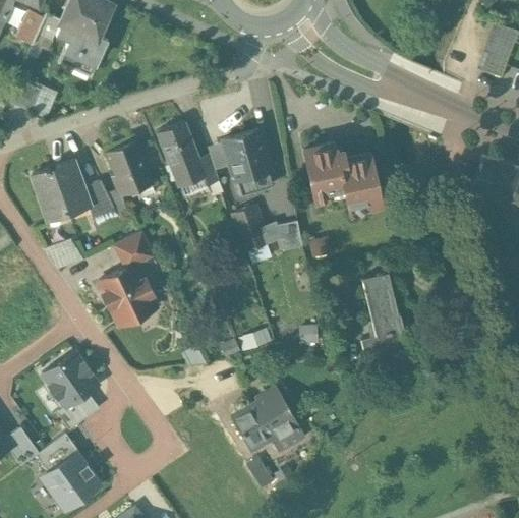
[(0,0),(0,31),(13,0),(0,0)]
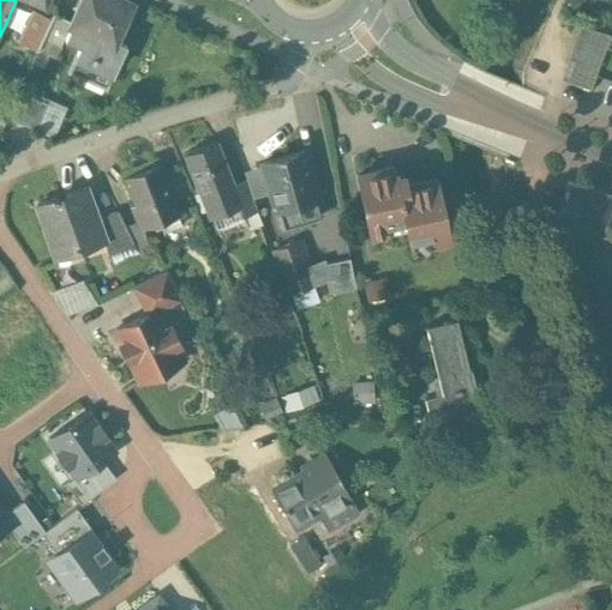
[(52,0),(25,0),(48,10),(52,0)]
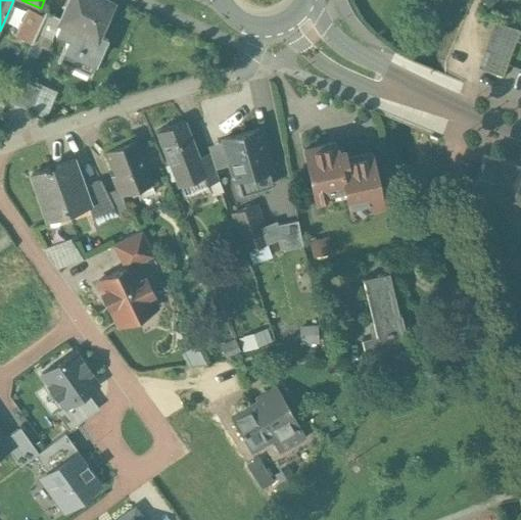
[(106,0),(70,0),(61,22),(62,24),(57,35),(69,40),(59,63),(75,71),(78,62),(96,71),(109,39),(99,35),(113,3),(106,0)]
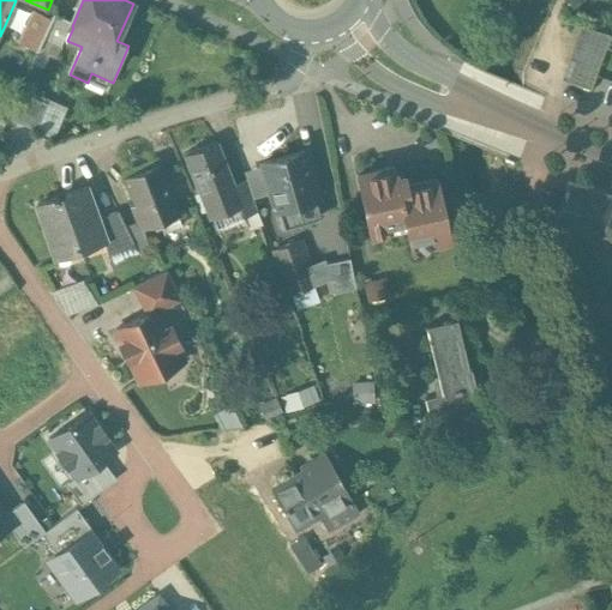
[(53,23),(35,14),(21,43),(39,52),(53,23)]
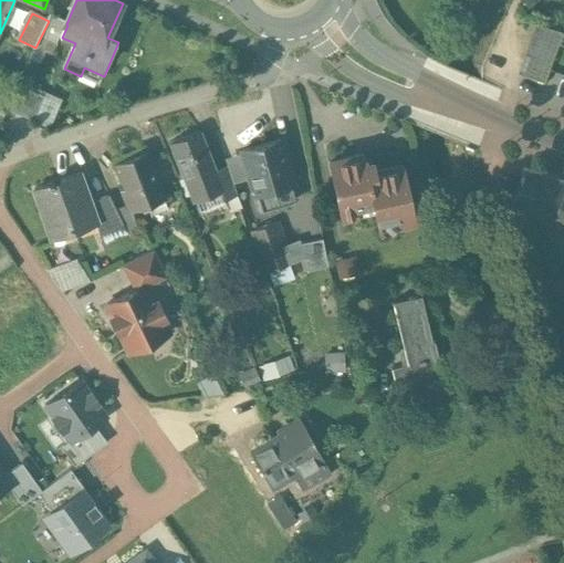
[(543,27),(524,76),(547,84),(563,41),(563,34),(543,27)]
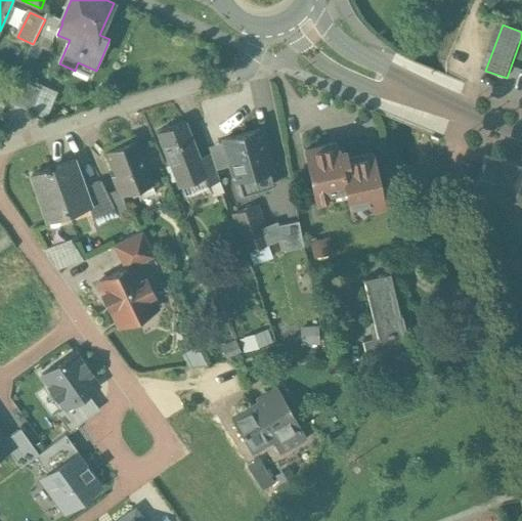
[(43,90),(17,80),(8,103),(34,114),(43,90)]
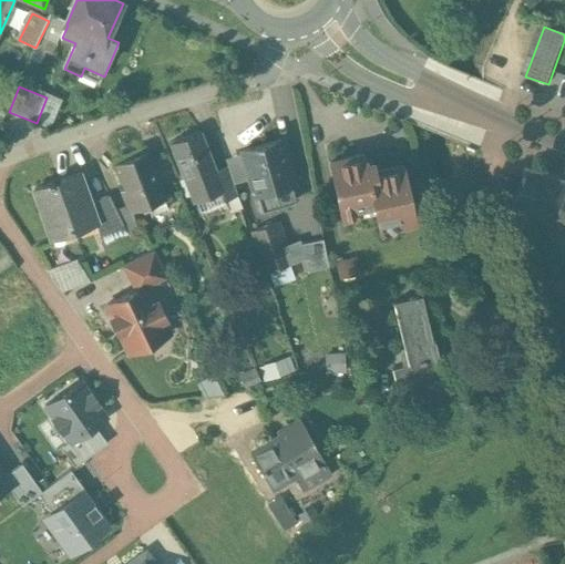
[(52,125),(63,101),(52,96),(41,120),(52,125)]
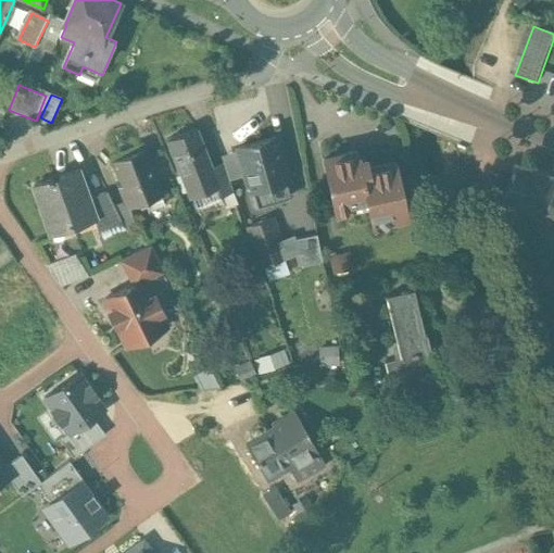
[(197,130),(170,141),(192,199),(218,188),(219,188),(212,170),(197,130)]
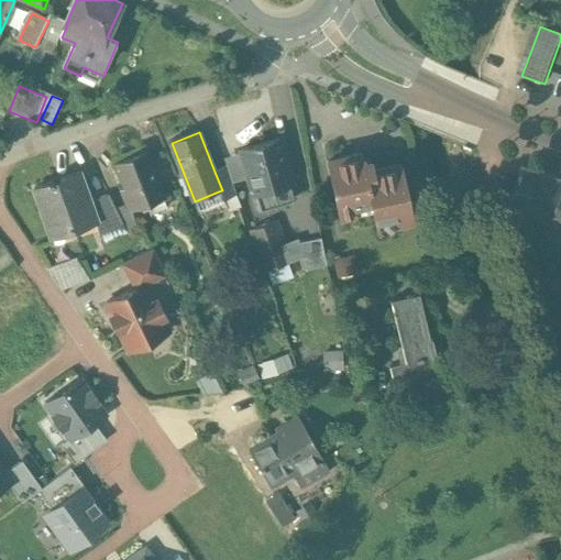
[(281,141),(243,152),(255,195),(257,194),(262,209),(285,202),(281,187),(293,184),(281,141)]
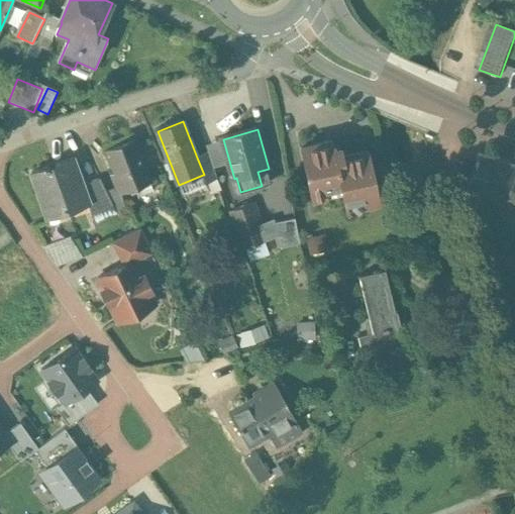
[(135,140),(107,151),(116,175),(113,176),(118,188),(121,195),(122,194),(151,183),(135,140)]
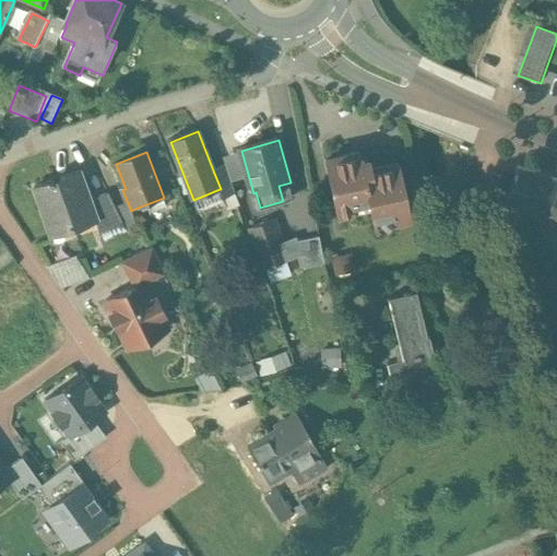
[(369,162),(363,164),(360,154),(327,162),(339,215),(371,209),(375,227),(411,220),(399,165),(371,170),(369,162)]
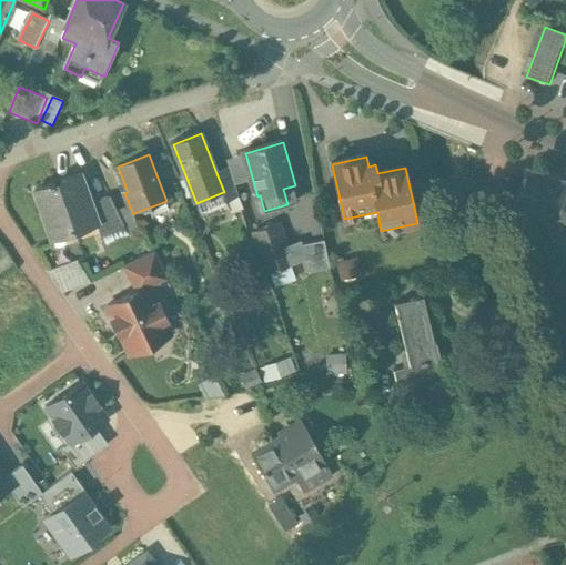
[(565,179),(529,168),(515,209),(526,242),(545,248),(554,222),(565,225),(565,179)]
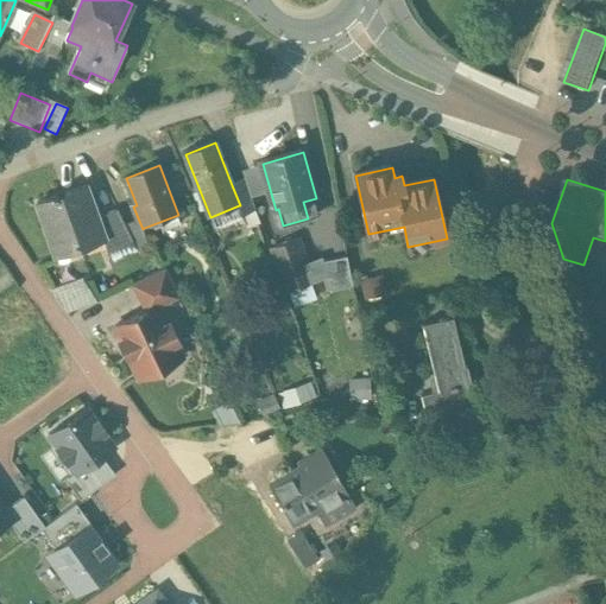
[(257,211),(246,180),(232,185),(240,205),(239,205),(242,217),(257,211)]
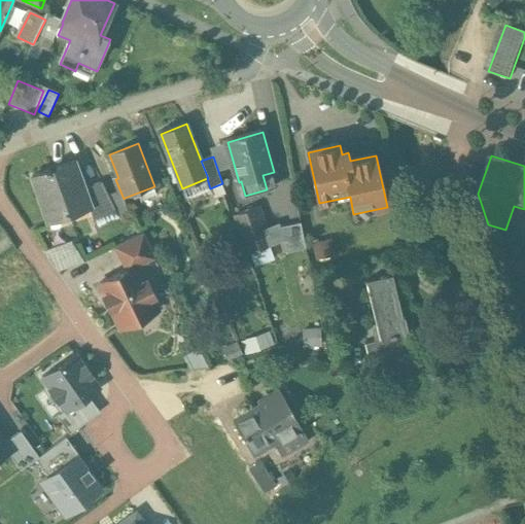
[(76,163),(50,172),(50,171),(46,172),(47,174),(34,178),(50,225),(92,210),(93,210),(85,189),(76,163)]
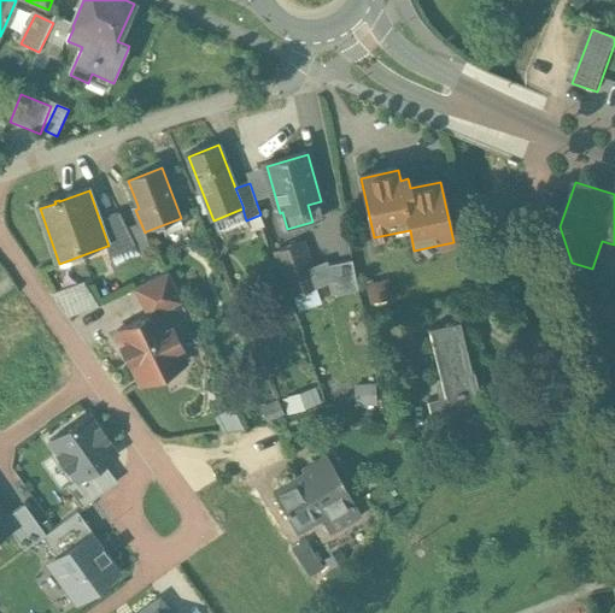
[(121,214),(100,222),(109,246),(107,246),(111,257),(136,247),(129,230),(121,214)]
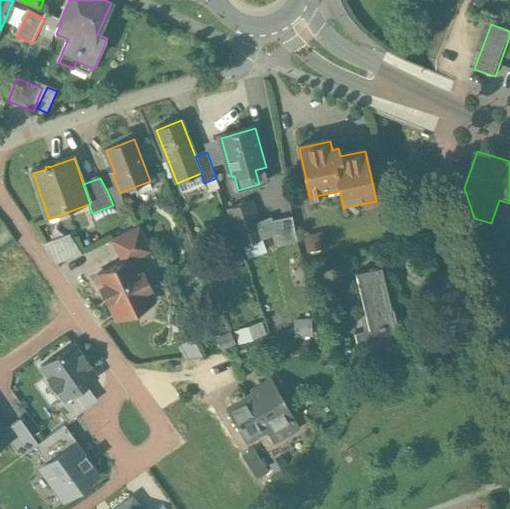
[(120,193),(117,186),(107,191),(113,205),(117,212),(127,207),(121,192),(120,193)]
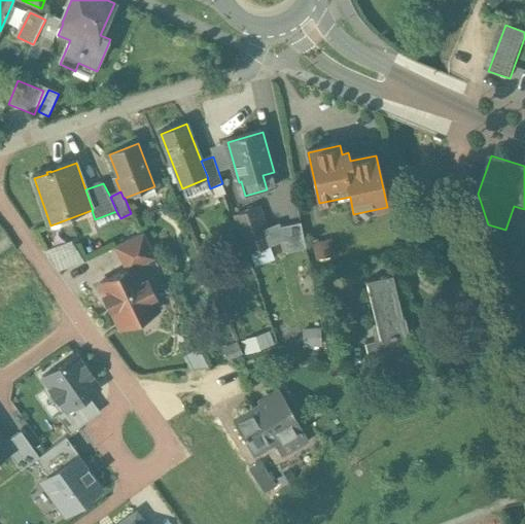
[(259,209),(236,217),(249,255),(273,247),(259,209)]
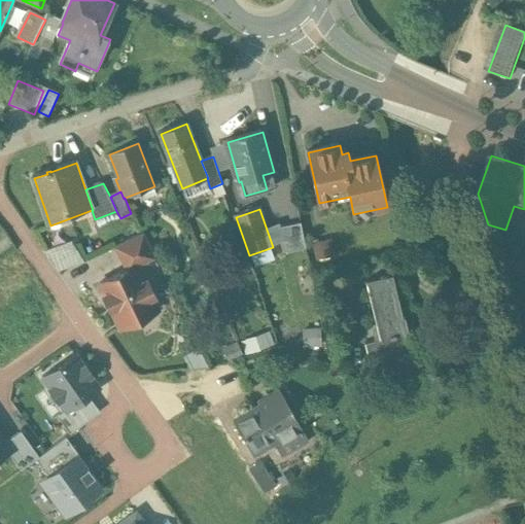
[(302,224),(282,230),(287,254),(307,250),(302,224)]
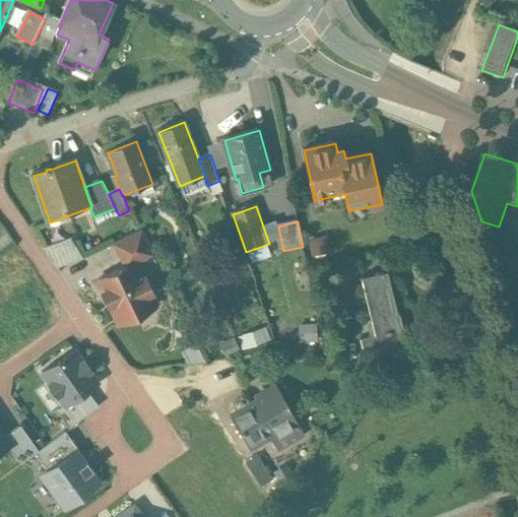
[(143,231),(114,245),(121,261),(150,247),(143,231)]
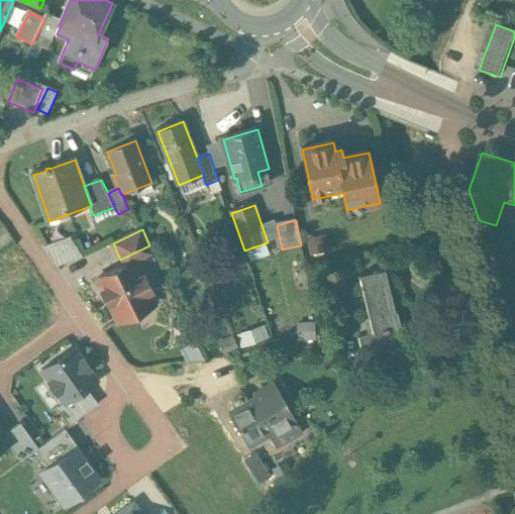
[(70,238),(45,247),(58,266),(78,259),(70,238)]
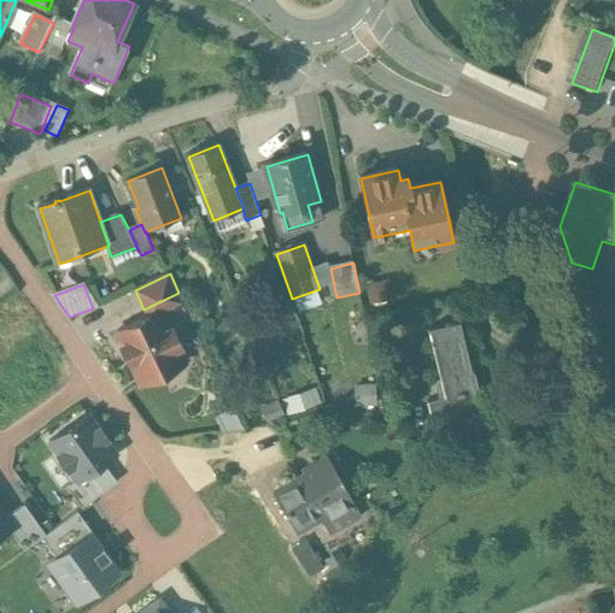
[(179,293),(144,310),(148,319),(118,334),(124,346),(123,347),(132,364),(133,364),(144,385),(164,375),(167,378),(180,372),(177,369),(186,365),(179,351),(182,348),(174,329),(169,331),(162,314),(185,304),(179,293)]
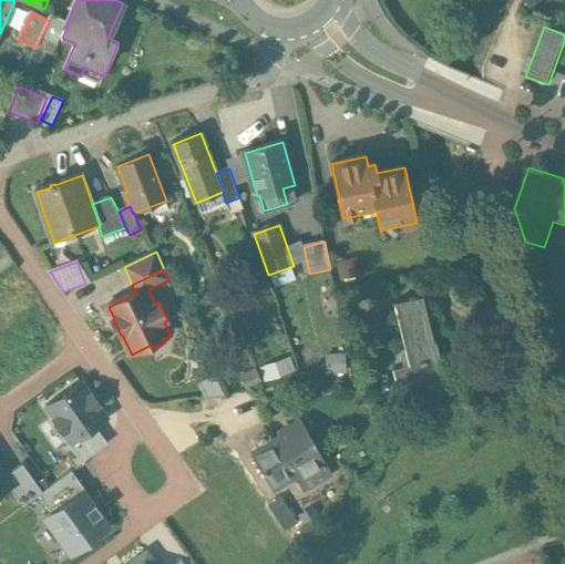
[(435,344),(424,299),(396,306),(410,367),(393,370),(399,391),(445,379),(437,344),(435,344)]
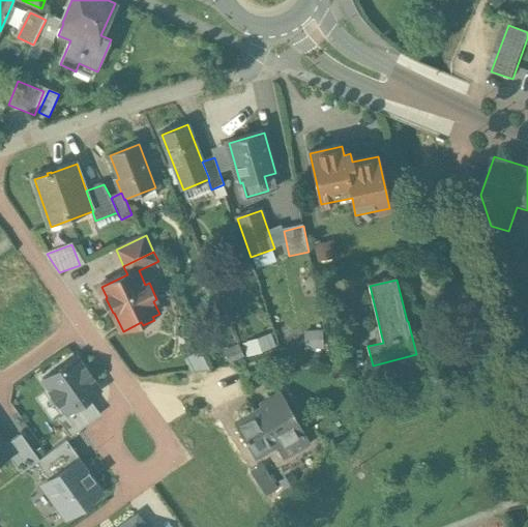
[(240,346),(226,352),(231,363),(245,357),(240,346)]
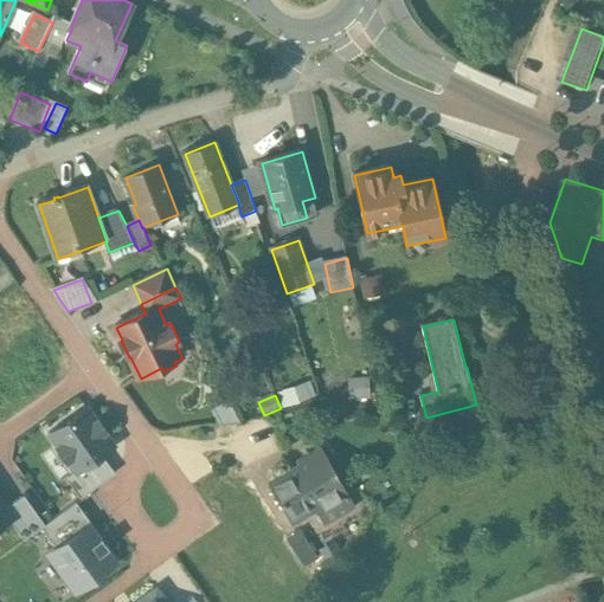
[(241,425),(230,403),(219,408),(213,409),(220,427),(241,425)]
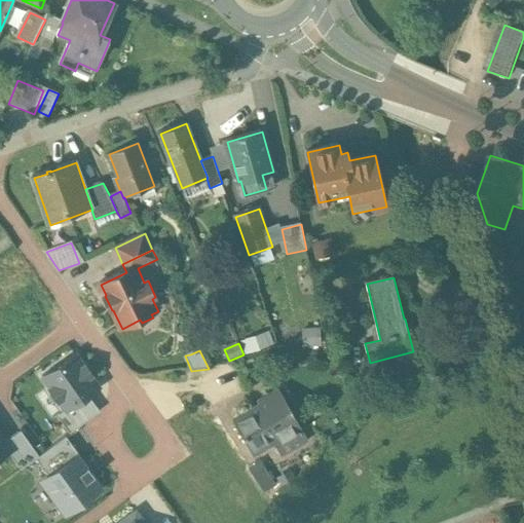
[(413,351),(370,363),(374,379),(417,369),(413,351)]
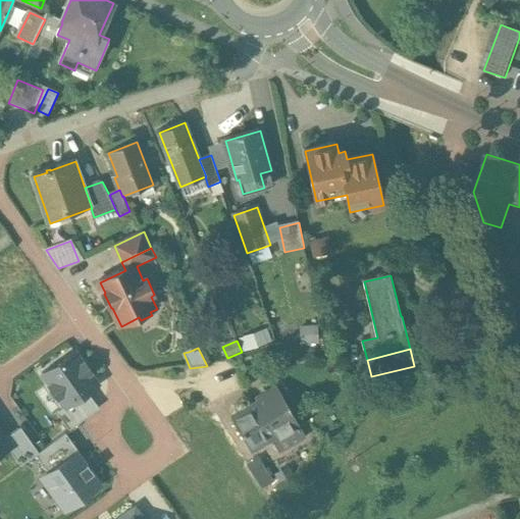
[(75,353),(45,375),(52,385),(50,386),(59,400),(61,399),(68,409),(99,386),(91,374),(92,373),(86,364),(84,365),(75,353)]
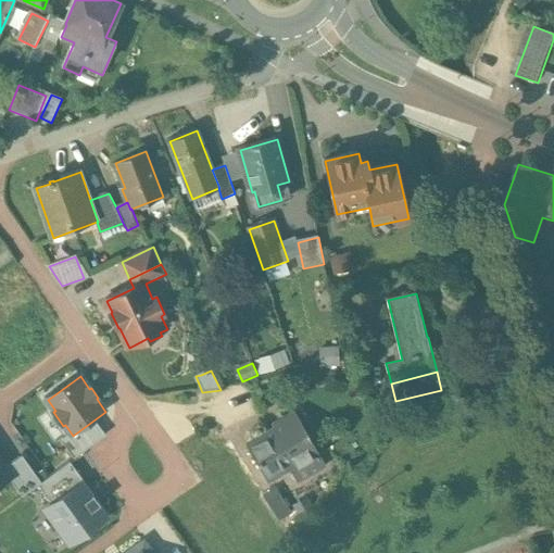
[(282,427),(249,445),(268,479),(290,466),(292,469),(319,454),(297,415),(281,424),(282,427)]
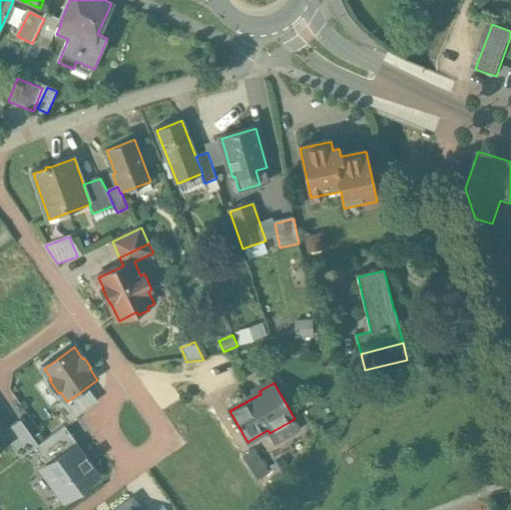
[(0,421),(0,448),(13,439),(0,421)]
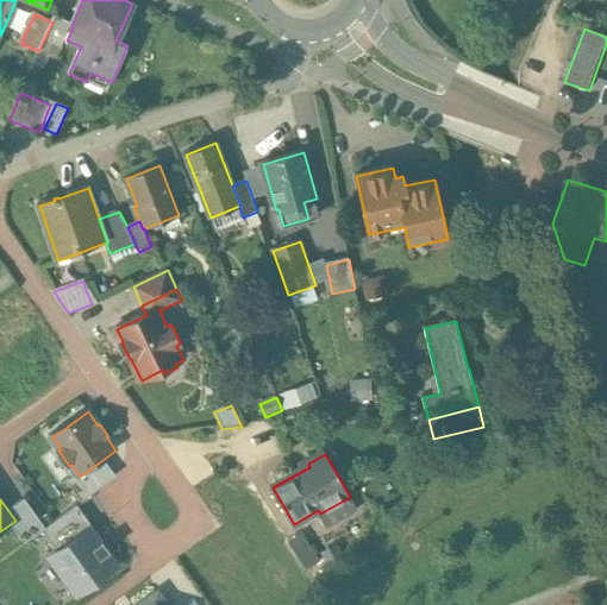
[(91,529),(50,558),(77,596),(118,567),(108,554),(111,553),(104,542),(101,544),(91,529)]
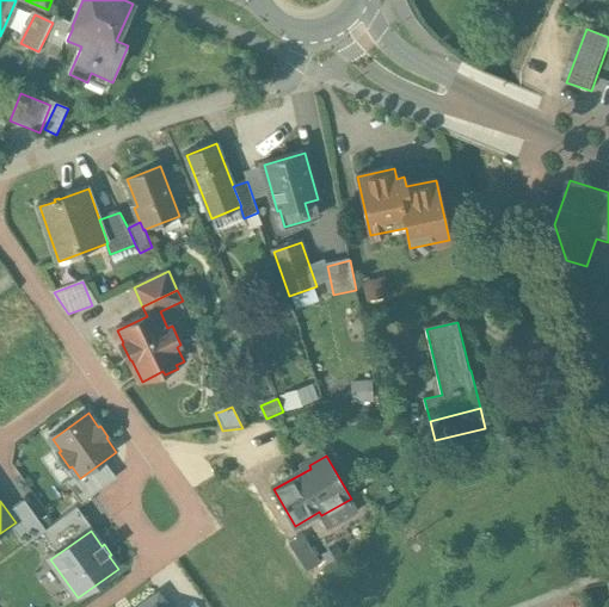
[(321,564),(305,536),(290,545),(307,573),(321,564)]
